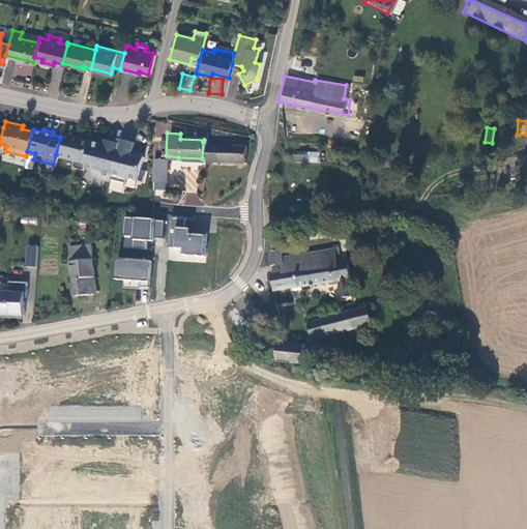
[(71,164),(74,167),(82,169),(82,167),(89,142),(69,137),(70,136),(61,134),(60,137),(56,154),(72,158),(71,164)]
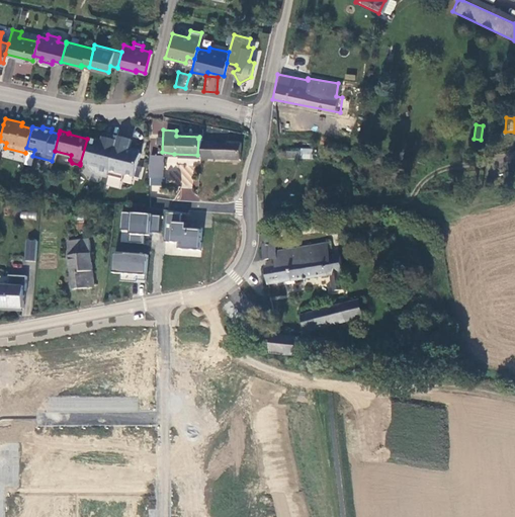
[(115,139),(106,174),(120,178),(121,173),(133,176),(139,153),(137,152),(126,150),(127,147),(130,139),(116,135),(115,139)]
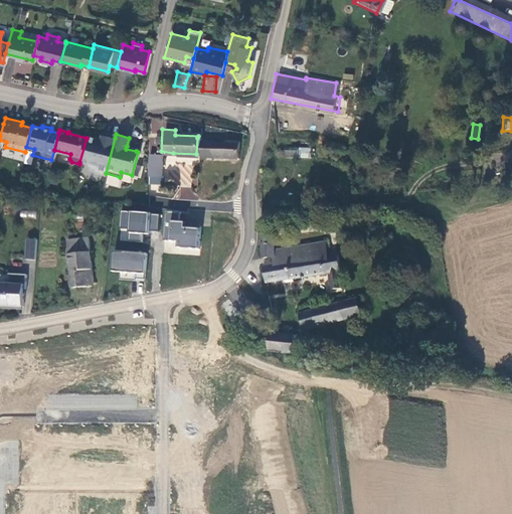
[(99,139),(87,136),(87,138),(79,162),(88,164),(89,166),(91,169),(94,171),(106,174),(106,173),(115,138),(106,136),(104,143),(99,142),(99,139)]
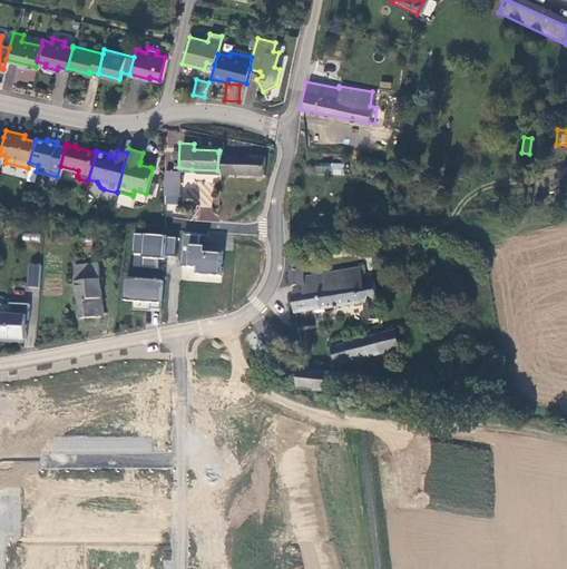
[(217,170),(233,172),(234,153),(218,153),(217,170)]
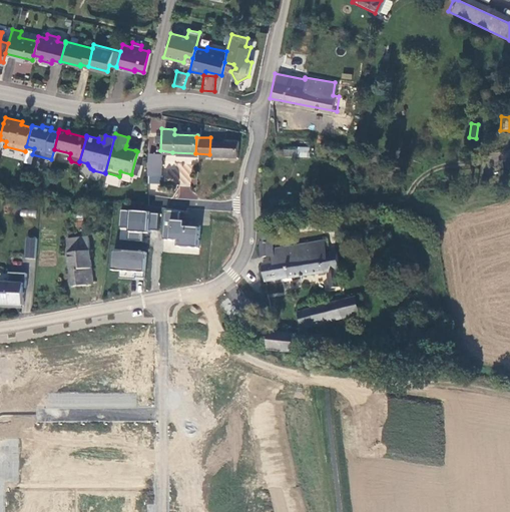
[(235,156),(236,139),(220,137),(220,138),(210,137),(209,154),(235,156)]
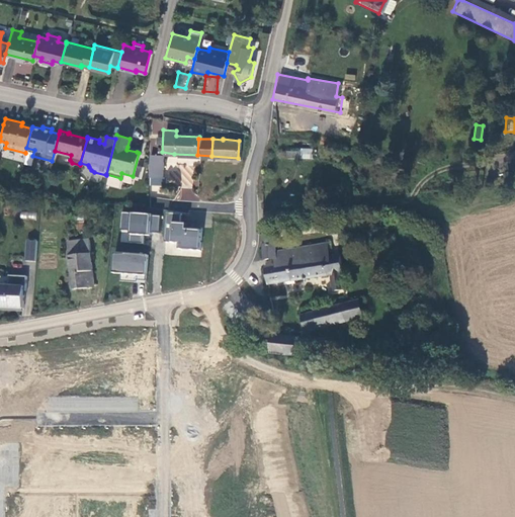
[(160,175),(162,152),(149,151),(147,174),(160,175)]
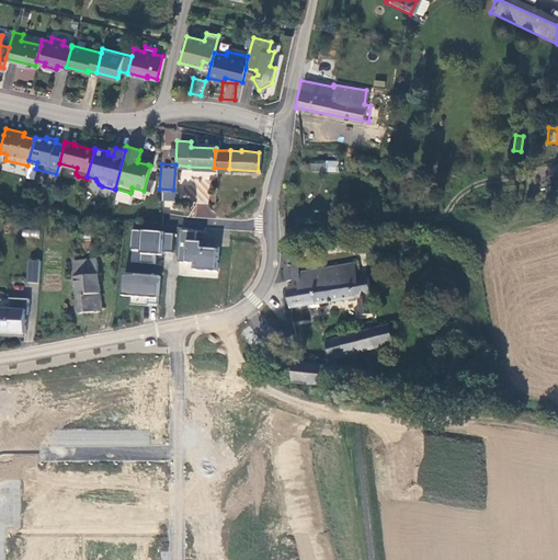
[(308,168),(294,167),(294,178),(322,178),(323,164),(308,164),(308,168)]
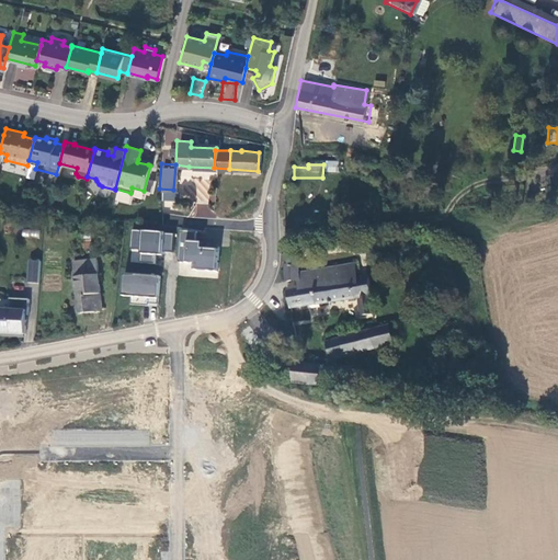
[(140,253),(139,261),(152,262),(154,253),(160,254),(160,251),(170,252),(172,233),(132,229),(129,248),(140,249),(139,253),(140,253)]
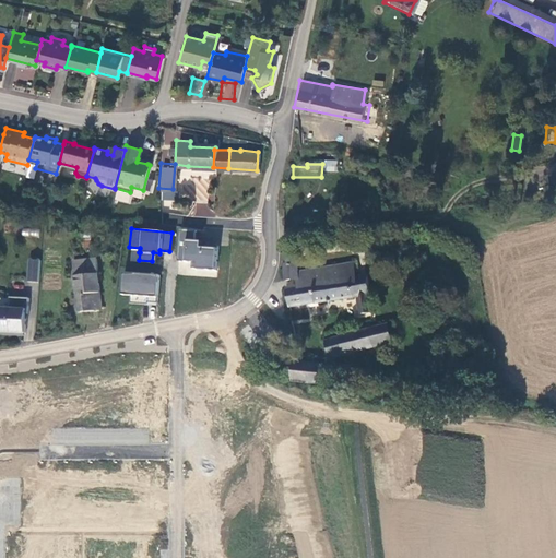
[(192,240),(193,229),(177,228),(175,259),(191,260),(191,266),(214,269),(215,248),(198,247),(198,240),(192,240)]
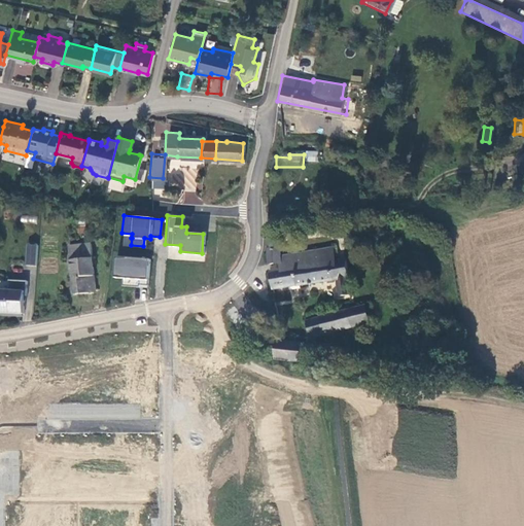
[(268,248),(267,248),(264,248),(266,263),(277,260),(278,269),(268,270),(270,288),(333,279),(336,294),(346,292),(341,257),(330,259),(328,247),(277,255),(275,246),(273,247),(273,244),(272,243),(271,242),(270,242),(269,242),(269,243),(268,244),(268,245),(268,248)]
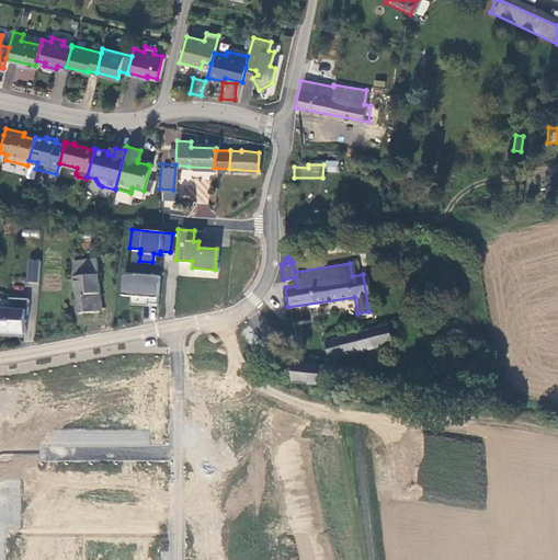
[(35,260),(24,259),(23,281),(33,282),(35,260)]
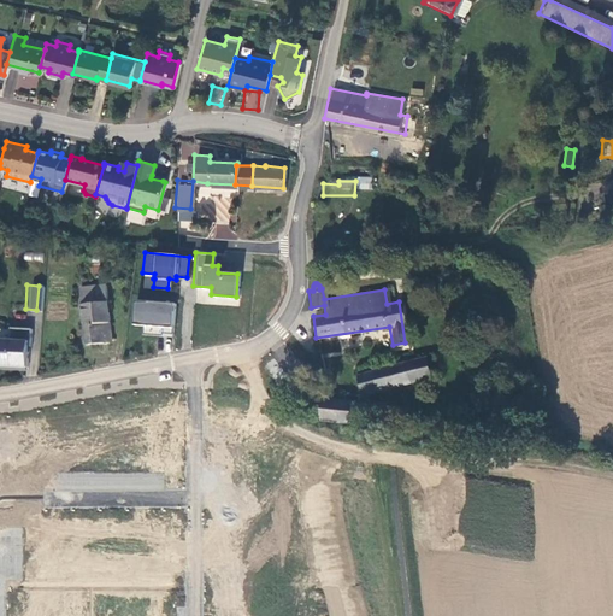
[(99,285),(74,286),(78,340),(104,338),(99,285)]
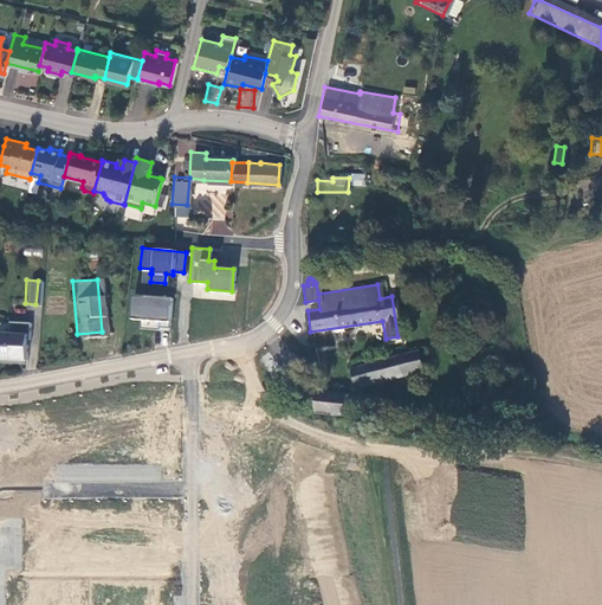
[(141,319),(140,328),(168,330),(170,297),(133,294),(130,317),(141,319)]
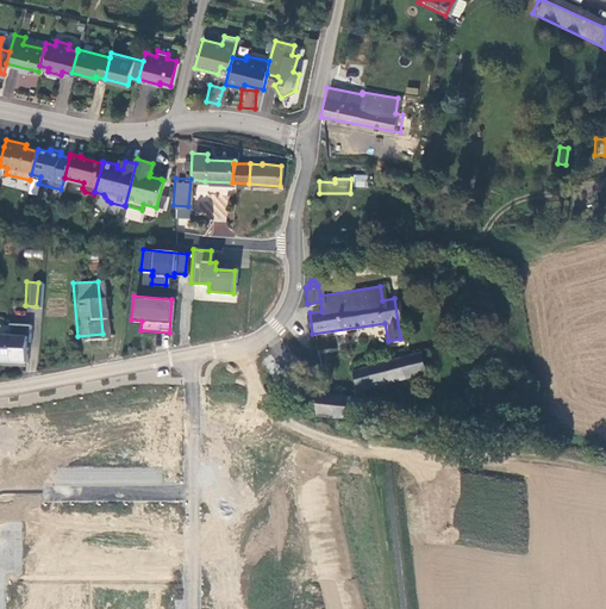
[(25,323),(13,323),(12,327),(4,325),(4,335),(0,334),(0,360),(22,361),(23,341),(25,341),(25,323)]
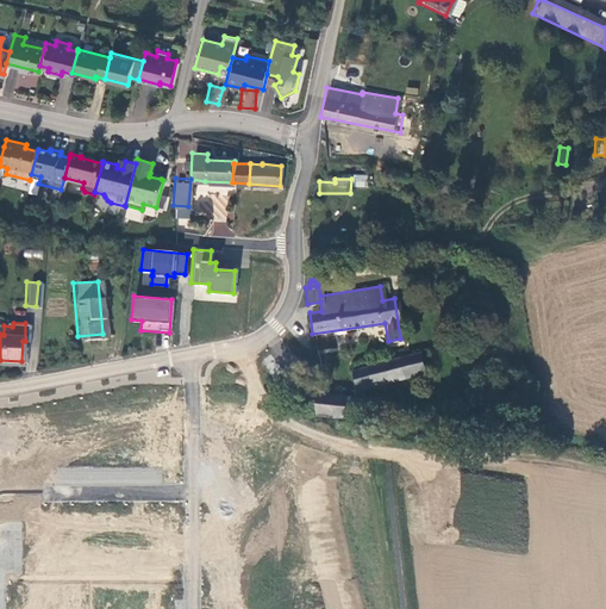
[(418,353),(400,358),(405,378),(424,373),(418,353)]
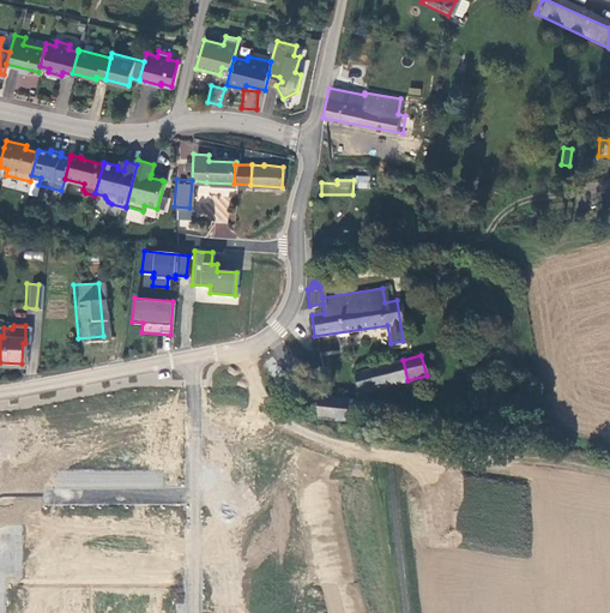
[(408,380),(403,360),(352,372),(357,394),(408,380)]
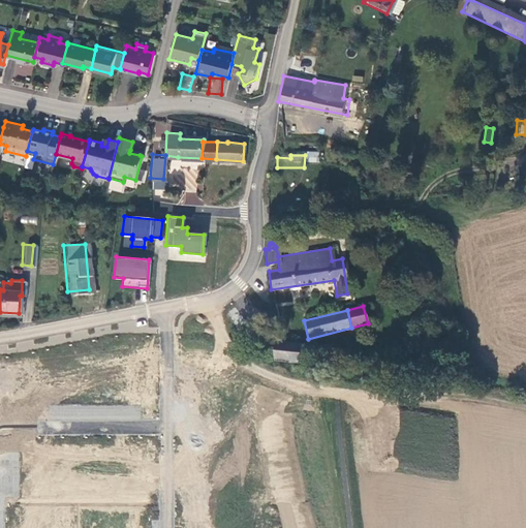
[(300,345),(274,342),(273,359),(298,361),(300,345)]
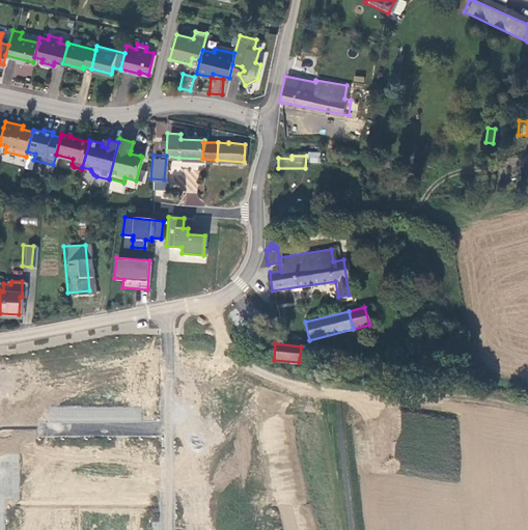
[(77,422),(78,407),(46,405),(45,420),(77,422)]
